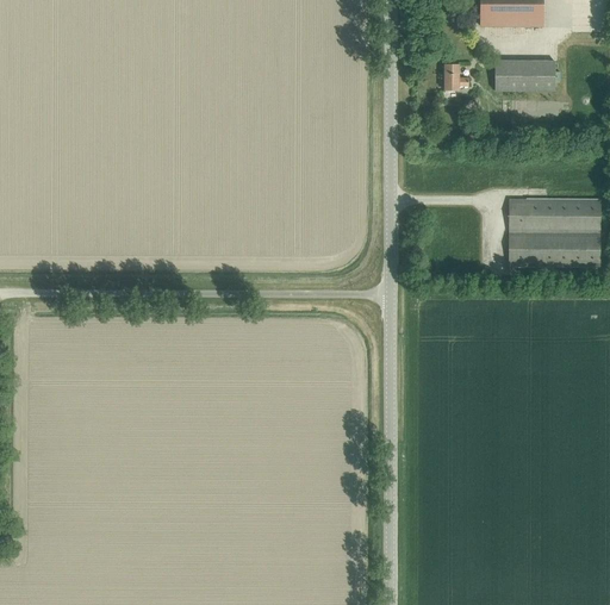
[(543,23),(542,0),(480,0),(480,23),(543,23)]
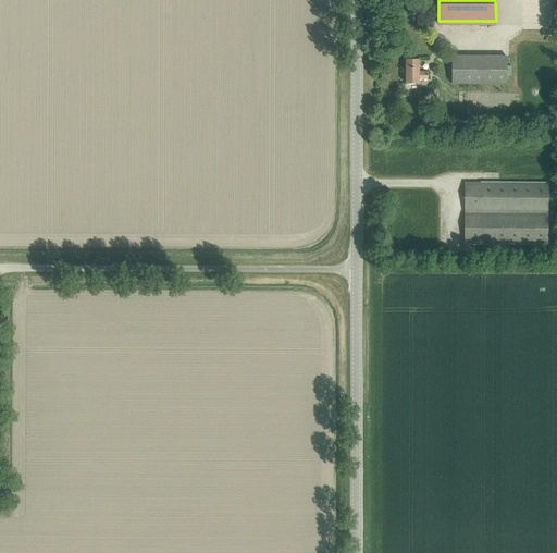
[(507,53),(452,52),(452,80),(507,80),(507,53)]
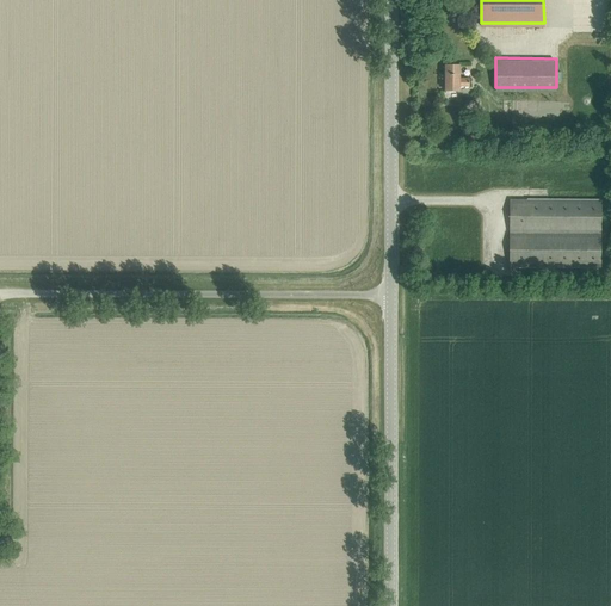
[(469,82),(469,74),(460,74),(460,61),(445,61),(445,87),(460,87),(460,82),(469,82)]
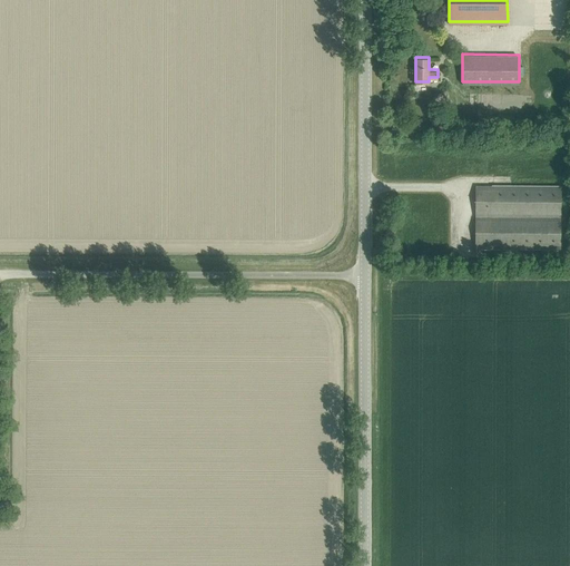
[(561,184),(477,183),(475,245),(560,246),(561,184)]
